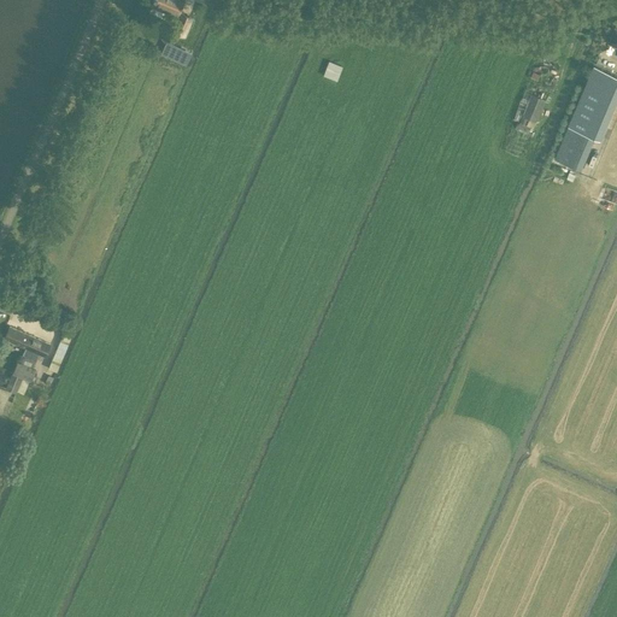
[(152,0),(151,5),(170,12),(166,18),(176,23),(181,13),(177,12),(181,0),(152,0)]
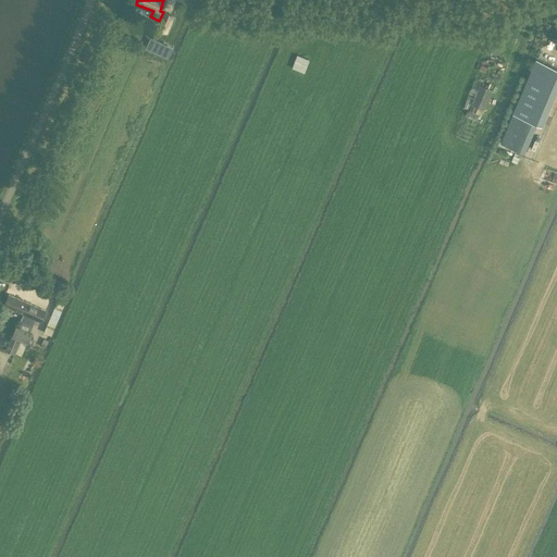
[(166,32),(173,16),(163,12),(159,21),(156,28),(166,32)]
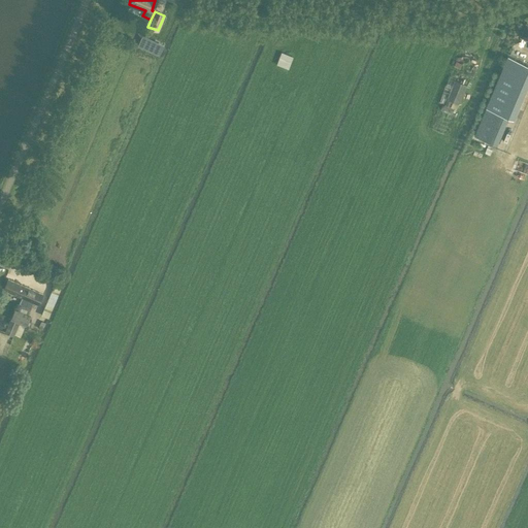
[(285,52),(281,65),(290,68),(294,55),(285,52)]
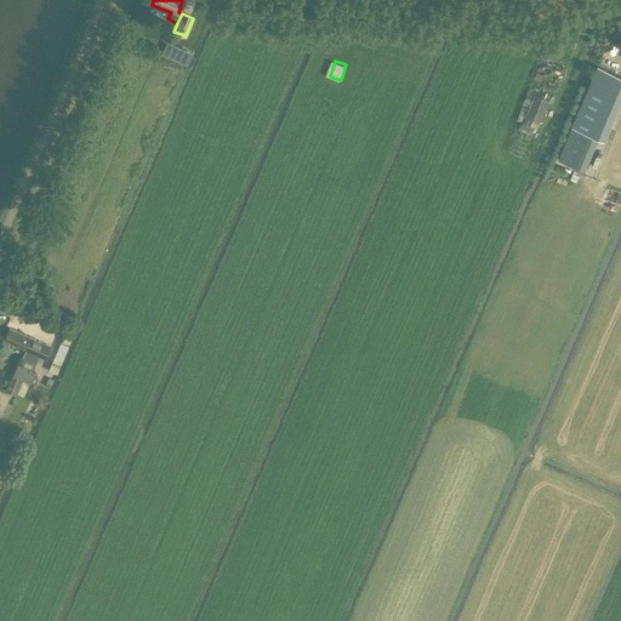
[(597,137),(598,137),(620,83),(620,75),(597,66),(571,126),(597,137)]
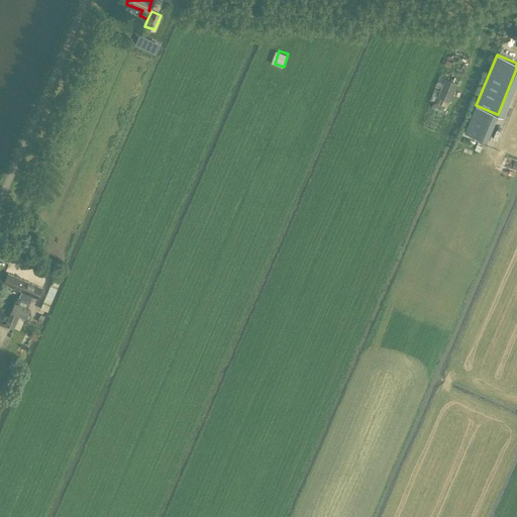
[(444,80),(435,103),(440,105),(442,101),(448,103),(456,84),(444,80)]
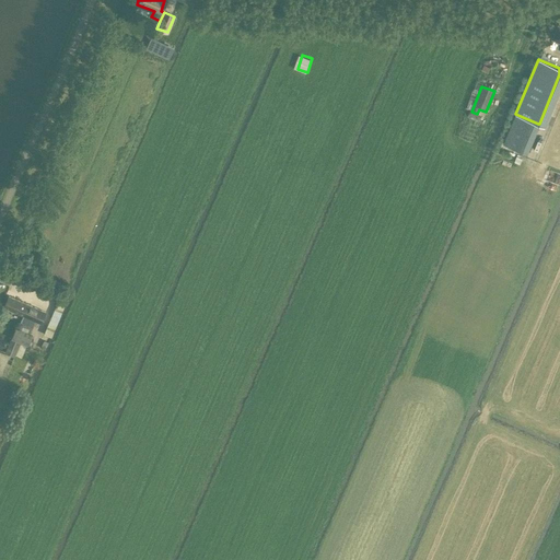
[(513,119),(503,143),(526,153),(536,129),(538,124),(515,114),(513,119)]
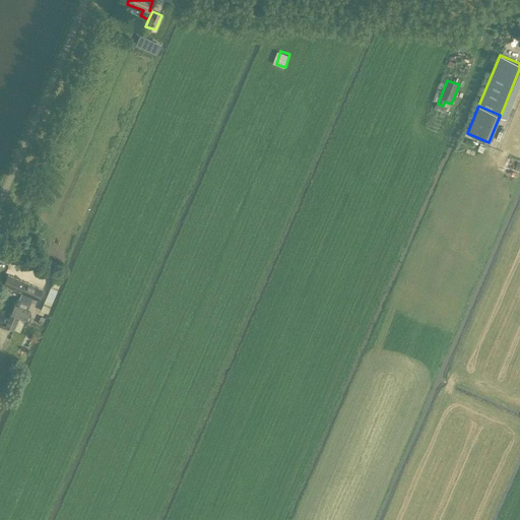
[(33,298),(38,300),(42,289),(7,274),(2,284),(22,294),(17,305),(14,304),(10,313),(25,320),(29,310),(27,309),(33,298)]
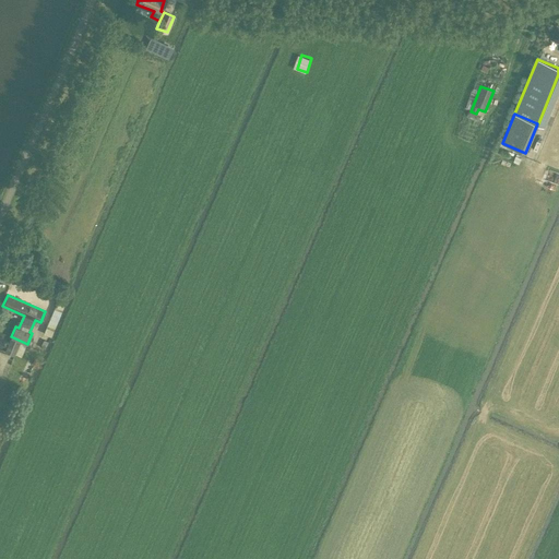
[(58,297),(44,333),(51,335),(66,299),(58,297)]
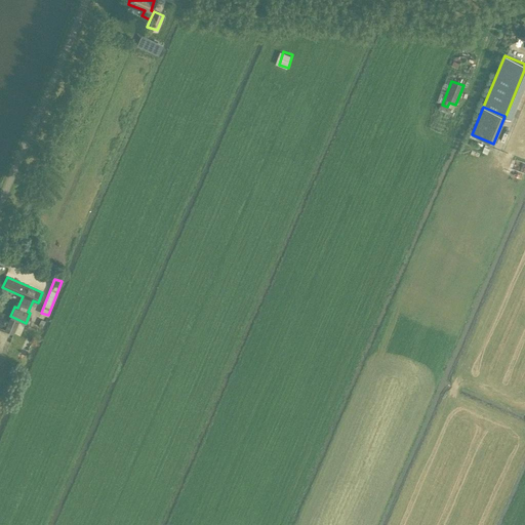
[(5,330),(12,333),(18,320),(10,317),(5,330)]
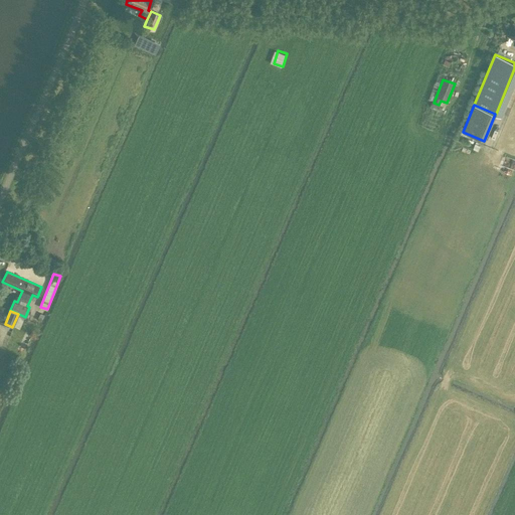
[(0,322),(0,350),(4,352),(13,328),(0,322)]
